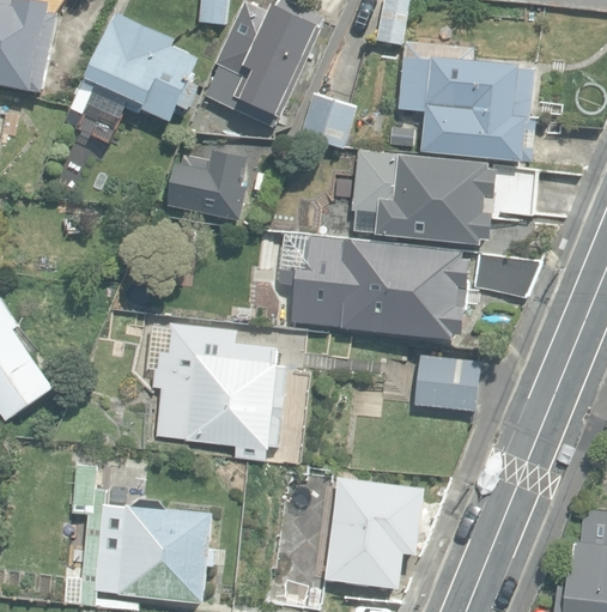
[(0,84),(42,92),(58,14),(47,12),(49,1),(41,0),(0,0),(0,84)]
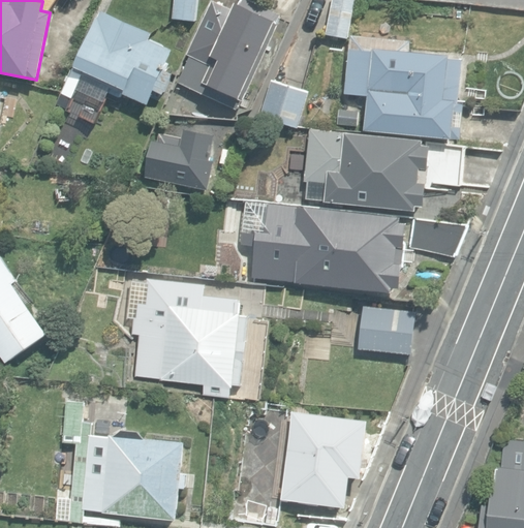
[(173,0),(171,19),(193,22),(194,0),(173,0)]
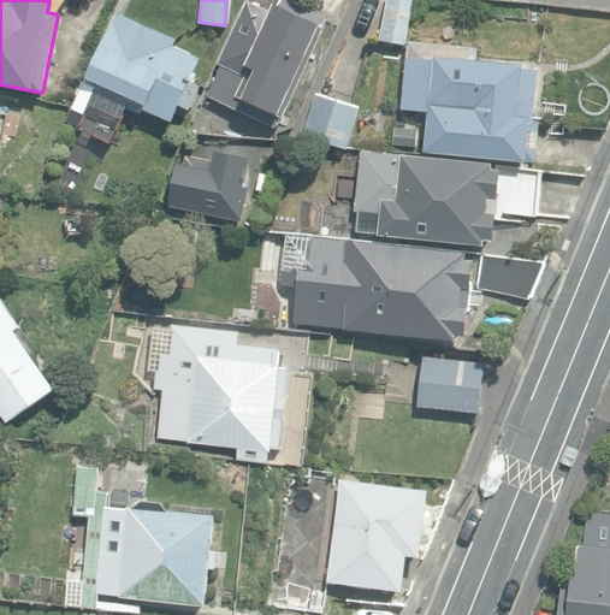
[(274,124),(282,128),(288,114),(283,112),(325,18),(284,0),(271,0),(270,4),(273,5),(270,12),(244,1),(215,64),(218,65),(203,96),(273,128),(274,124)]
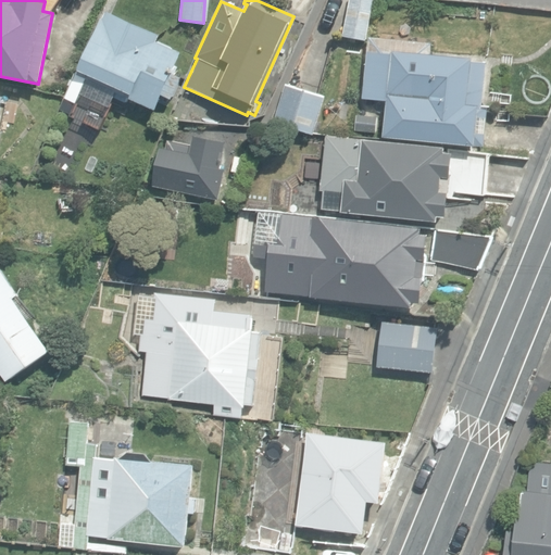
[(347,0),(340,37),(364,41),(371,0),(347,0)]
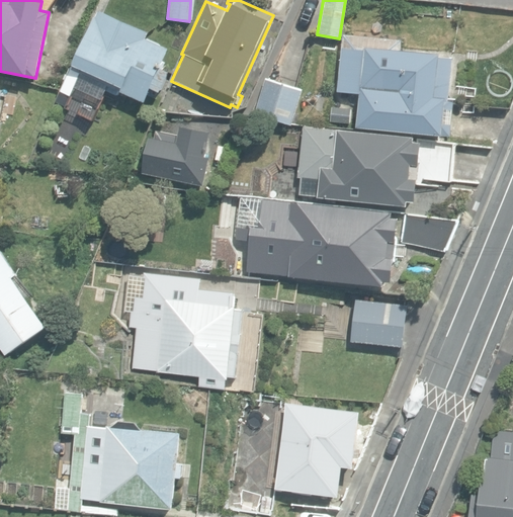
[(116,88),(140,98),(147,85),(156,89),(164,70),(157,66),(165,46),(142,35),(145,29),(94,7),(68,67),(100,81),(98,86),(114,93),(116,88)]
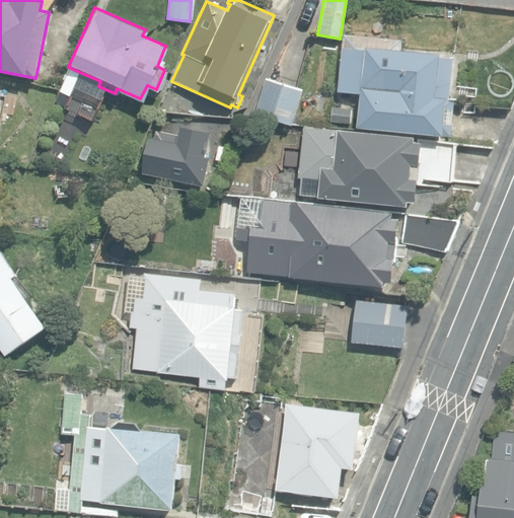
[(356,128),(443,137),(451,59),(342,48),(337,92),(359,94),(356,128)]
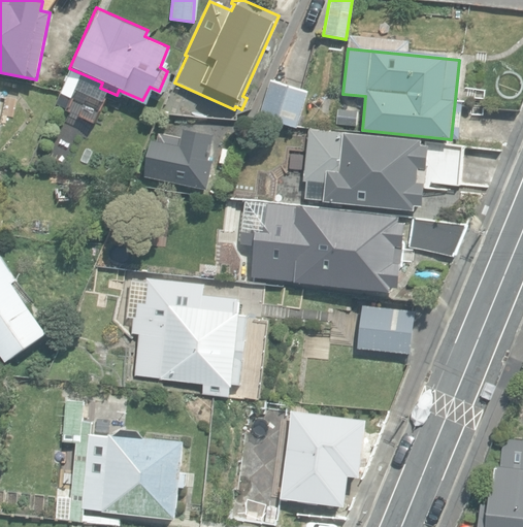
[(258,116),(296,128),(307,93),(269,81),(258,116)]
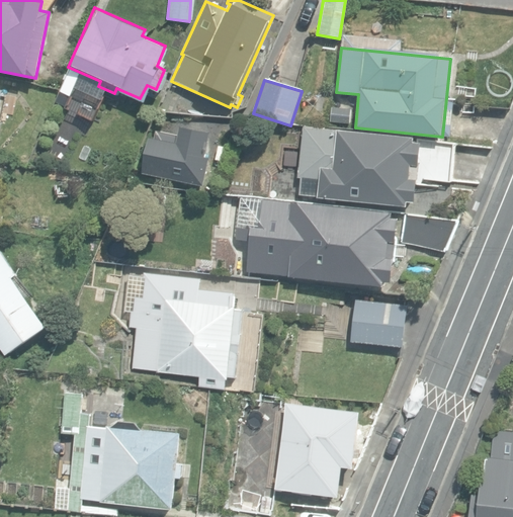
[(51,119),(60,123),(66,111),(56,107),(51,119)]
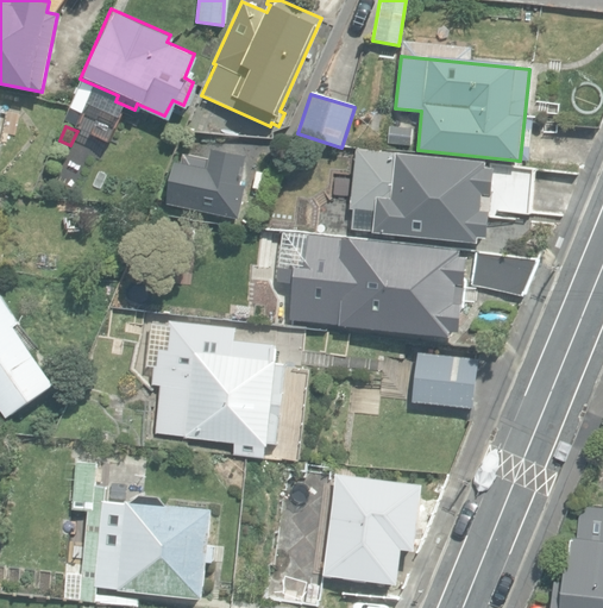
[(387,127),(385,143),(407,144),(408,129),(387,127)]
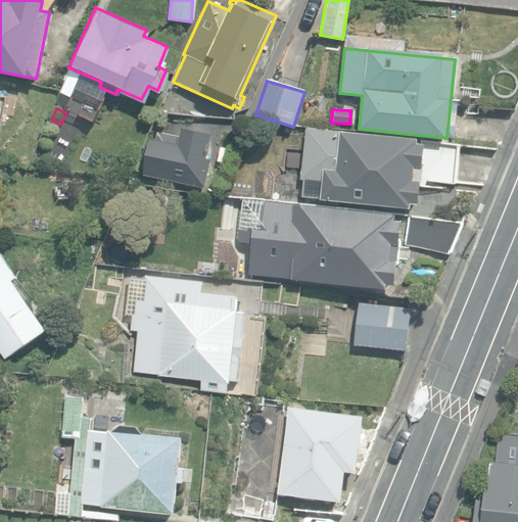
[(452,184),(456,145),(302,129),(297,180),(300,180),(299,196),(410,209),(410,203),(417,204),(420,181),(452,184)]
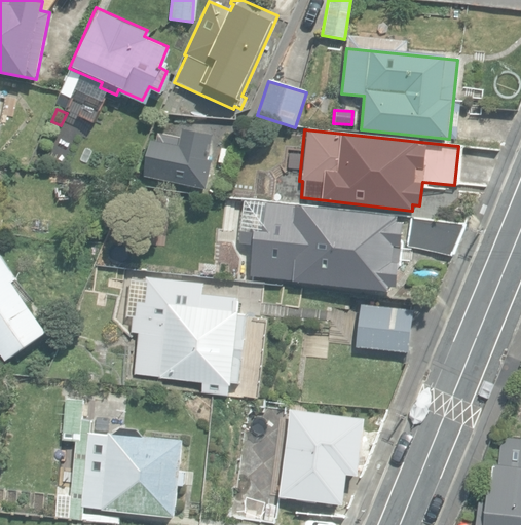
[(134,185),(157,188),(160,164),(142,159),(134,185)]
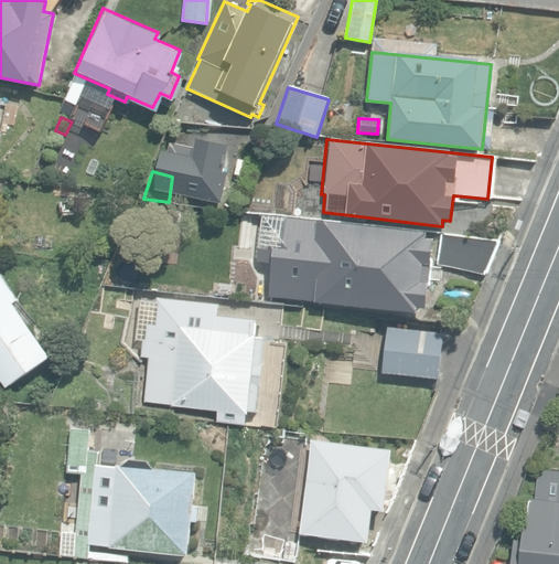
[(265,297),(418,314),(426,232),(282,216),(279,247),(255,245),(253,263),(268,264),(265,297)]
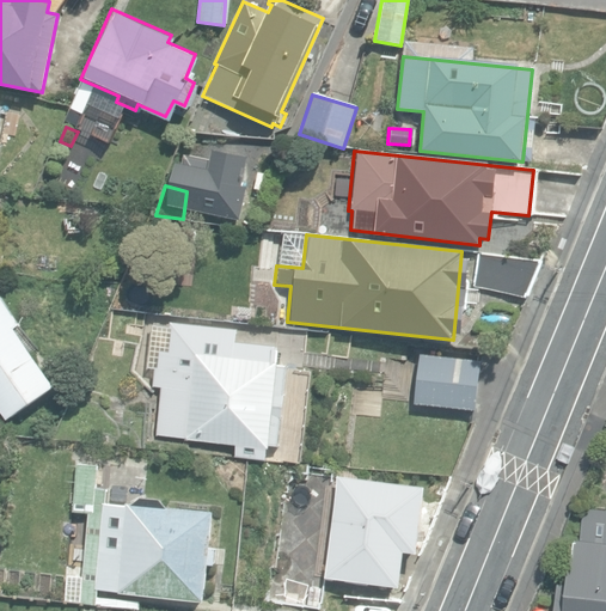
[(469,288),(526,297),(540,261),(475,251),(469,288)]
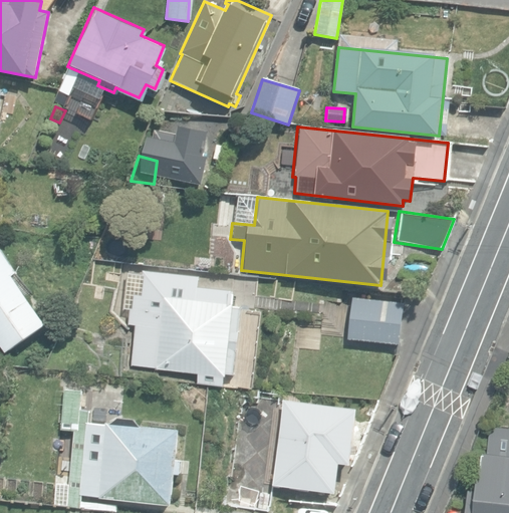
[(0,346),(5,353),(47,324),(12,275),(15,273),(0,252),(0,346)]
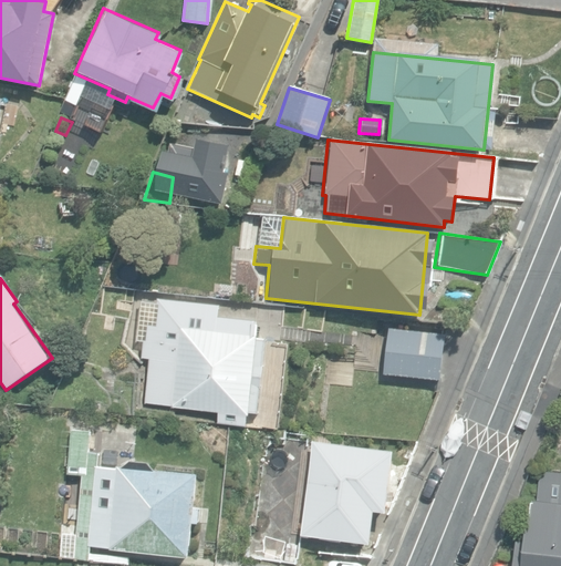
[(216,280),(215,294),(230,295),(231,281),(216,280)]
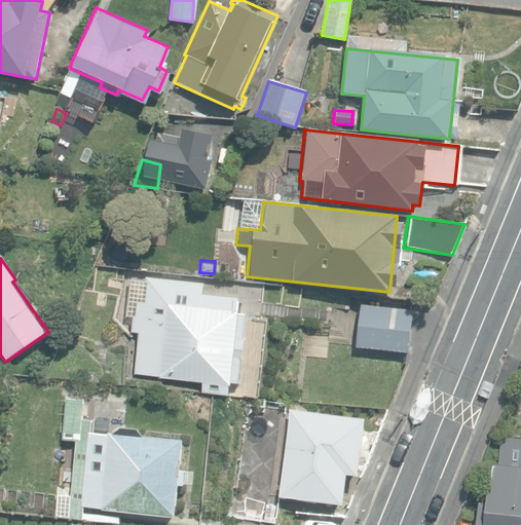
[(123,284),(137,286),(139,272),(126,270),(123,284)]
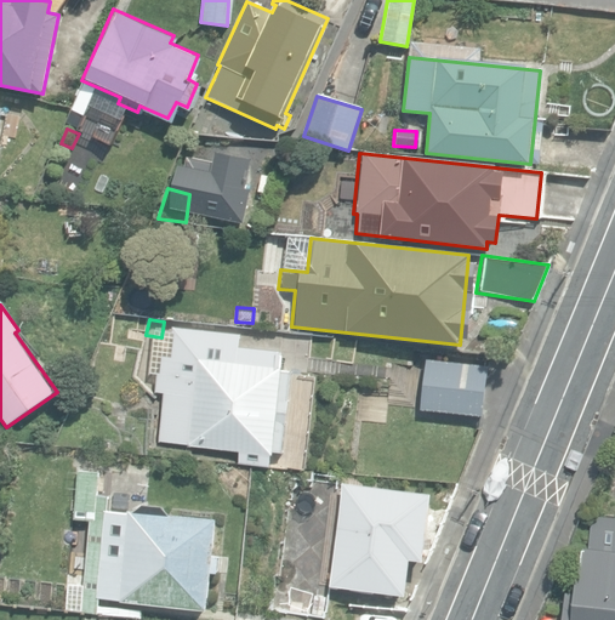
[(188,448),(272,456),(272,453),(283,454),(290,373),(279,371),(279,369),(275,368),(277,354),(228,350),(227,353),(203,351),(201,360),(197,359),(195,362),(163,359),(158,399),(166,400),(165,413),(192,415),(188,448)]
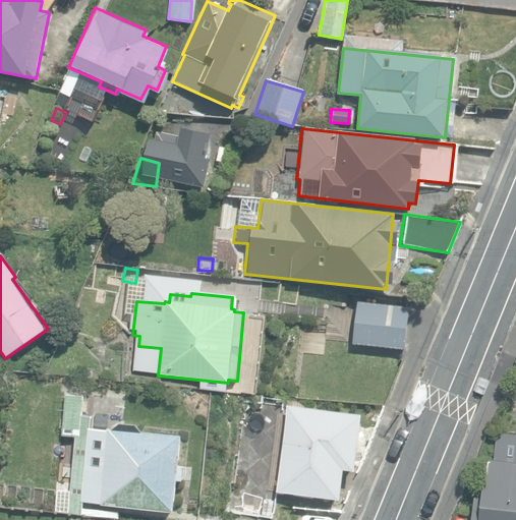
[(356,299),(350,344),(400,350),(406,305),(356,299)]
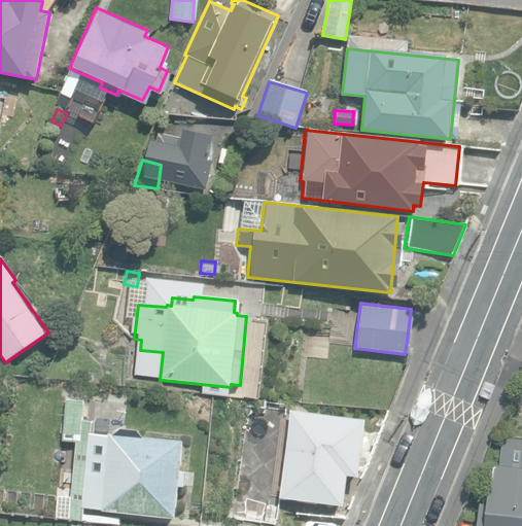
[(68,520),(81,521),(82,509),(176,518),(183,442),(143,437),(138,429),(119,429),(112,433),(108,433),(108,436),(88,434),(89,421),(80,420),(82,402),(65,400),(61,441),(76,442),(71,493),(81,494),(80,501),(70,500),(68,520)]
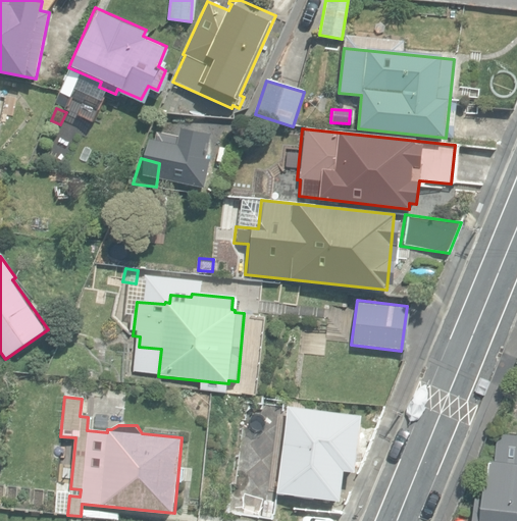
[(276,493),(341,501),(345,470),(355,471),(361,415),(287,407),(276,493)]
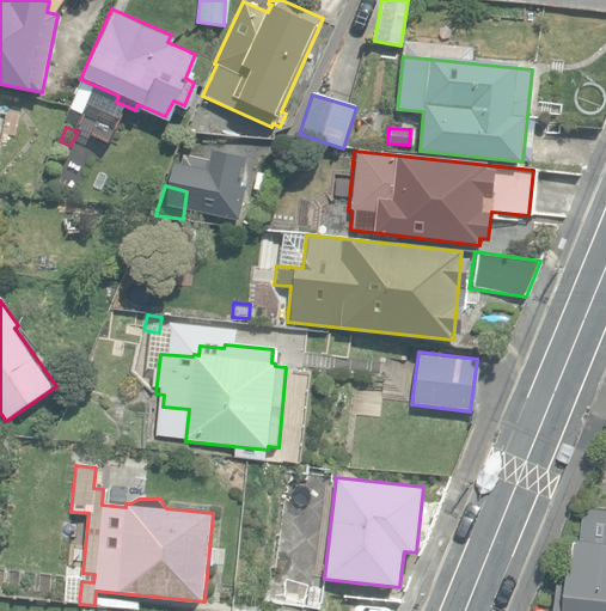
[(605,610),(605,541),(570,538),(569,554),(565,553),(563,581),(554,581),(551,610),(605,610)]
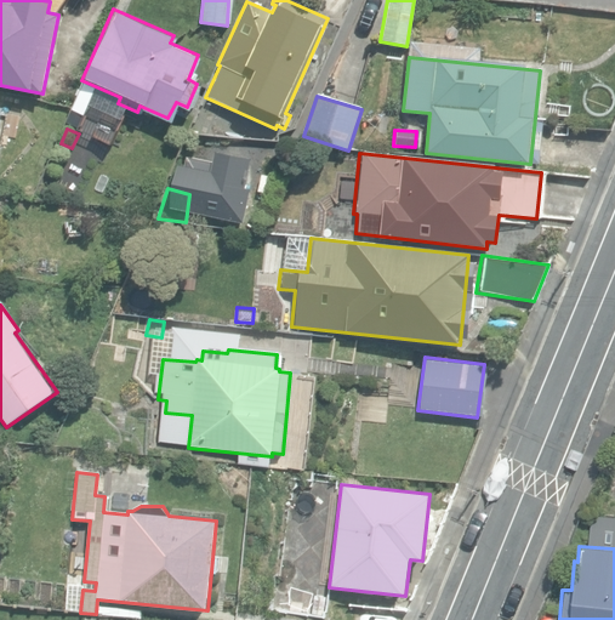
[(75,612),(79,586),(53,585),(51,609),(75,612)]
